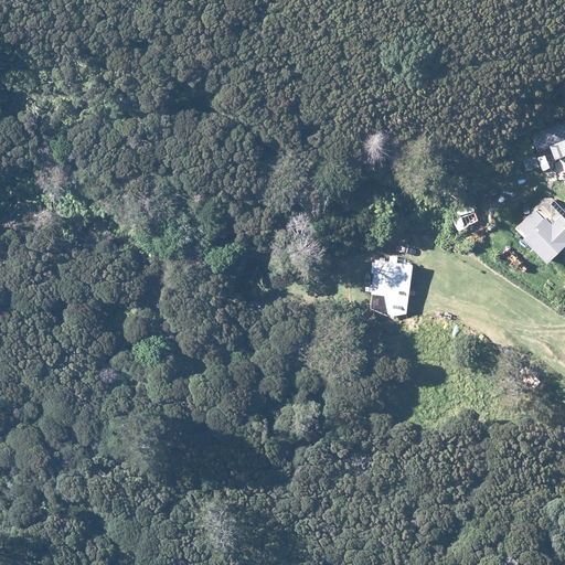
[(564,118),(532,128),(541,150),(522,157),(526,169),(540,163),(544,169),(552,167),(548,156),(564,149),(564,118)]
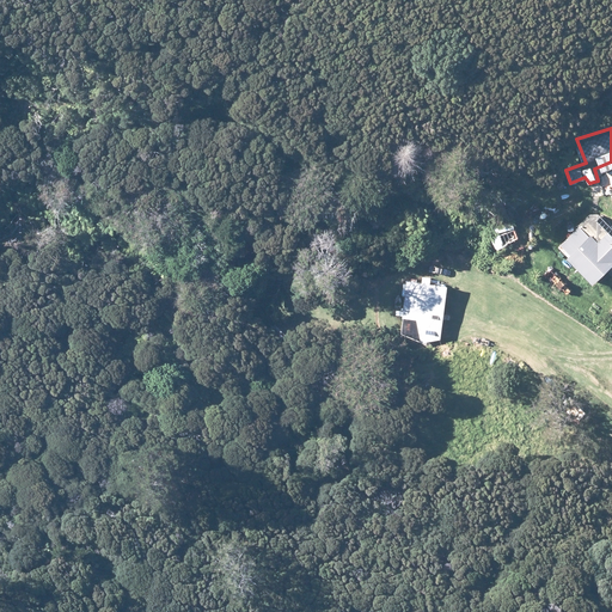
[(505,210),(483,215),(485,224),(488,224),(488,228),(487,228),(488,233),(509,228),(514,227),(514,220),(506,221),(505,210)]
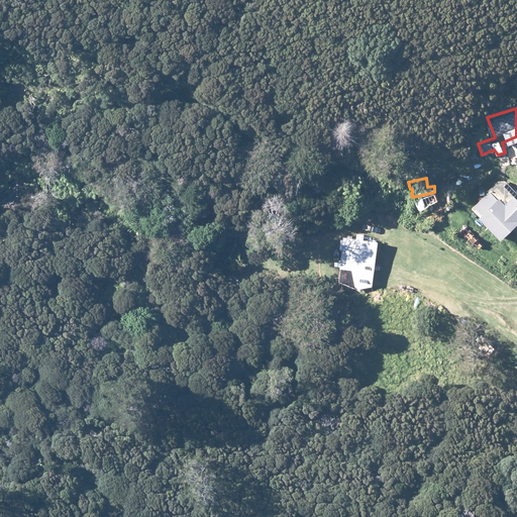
[(516,191),(507,181),(497,181),(472,208),(481,215),(479,217),(500,238),(512,227),(516,231),(516,191)]
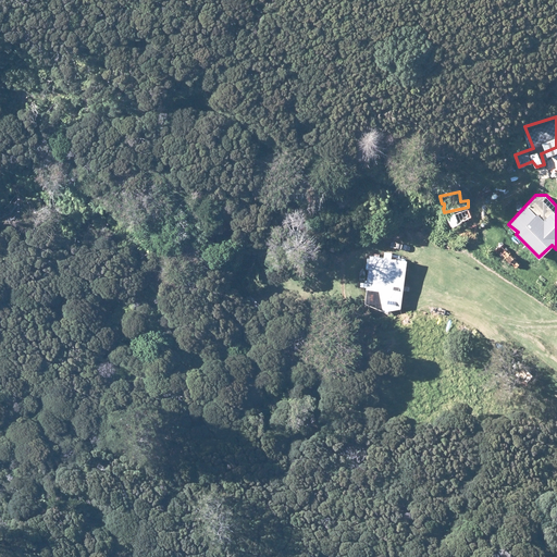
[(472,219),(468,207),(448,214),(453,225),(472,219)]
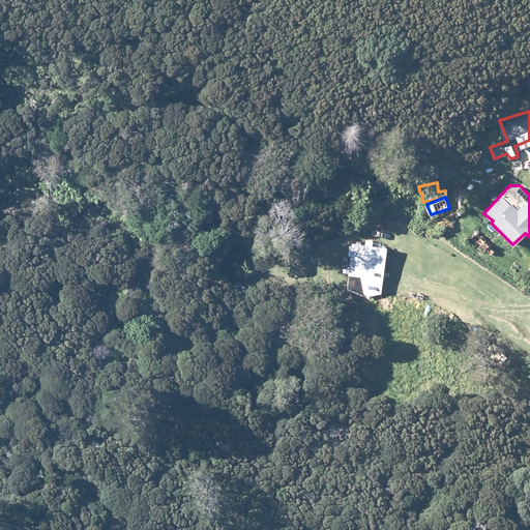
[(365,243),(352,242),(348,289),(367,296),(382,293),(387,245),(374,244),(375,240),(366,238),(365,243)]
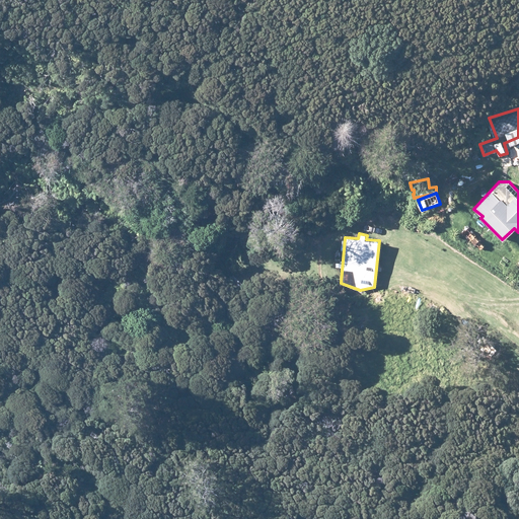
All buildings are outlined.
